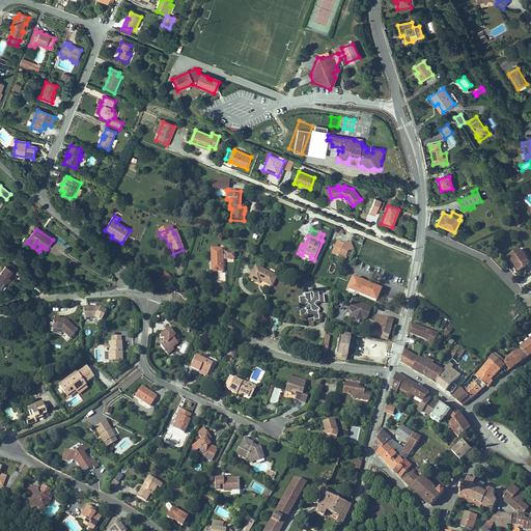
[(346,246),(337,242),(332,254),(341,258),(345,256),(348,250),(351,250),(353,249),(350,242),(346,243),(347,244),(346,246)]
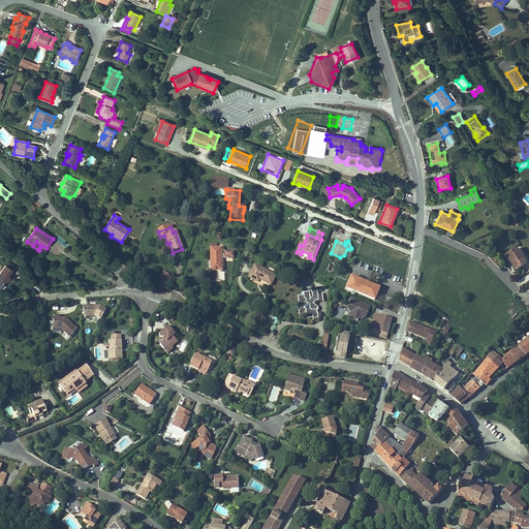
[(221,253),(221,248),(216,248),(209,248),(210,262),(212,262),(212,272),(221,272),(221,261),(221,253)]
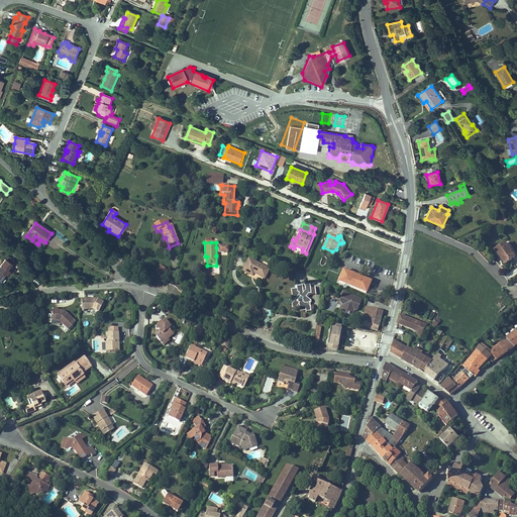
[(506,244),(496,250),(500,256),(501,255),(507,265),(516,259),(506,244)]
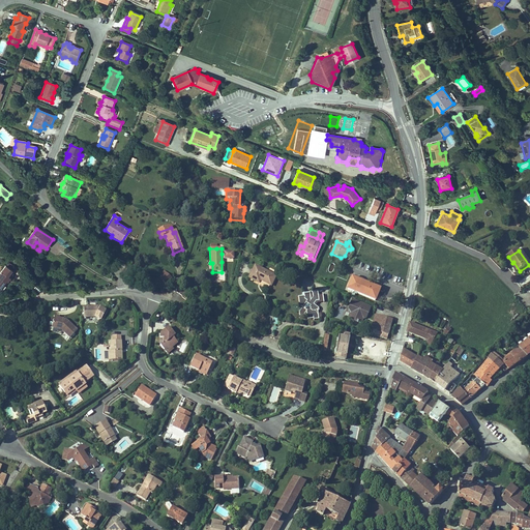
[(4,265),(0,270),(0,289),(8,278),(7,277),(11,271),(10,270),(12,267),(8,263),(5,267),(4,265)]
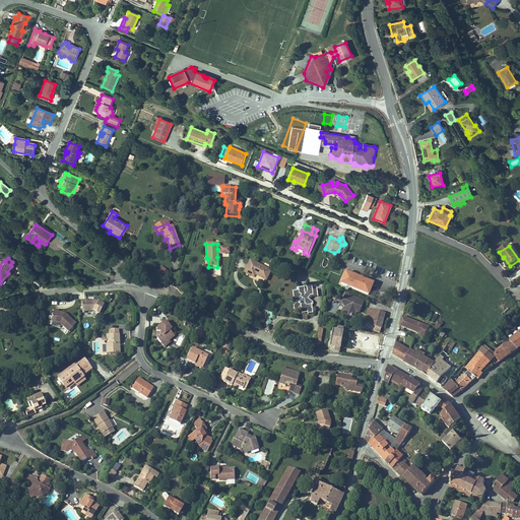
[(266,283),(271,272),(249,262),(242,276),(252,280),(254,278),(266,283)]
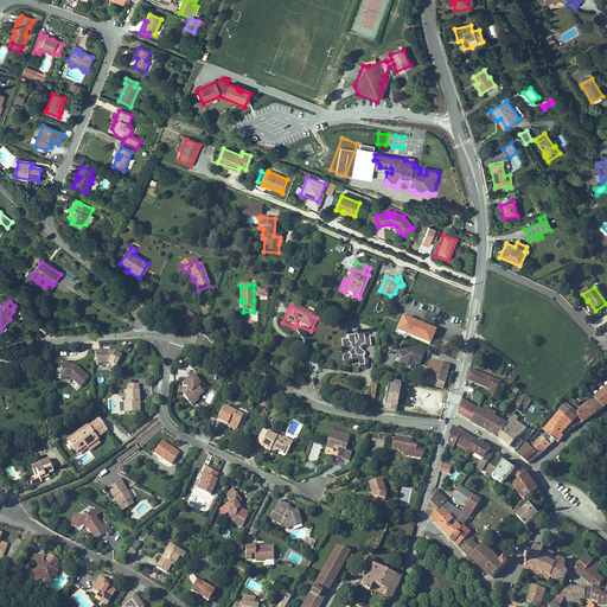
[(197,320),(187,311),(181,318),(191,327),(197,320)]
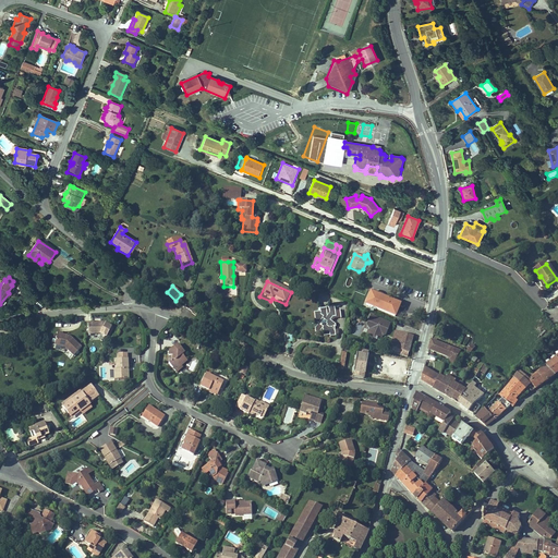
[(371,293),(365,306),(396,318),(401,305),(371,293)]
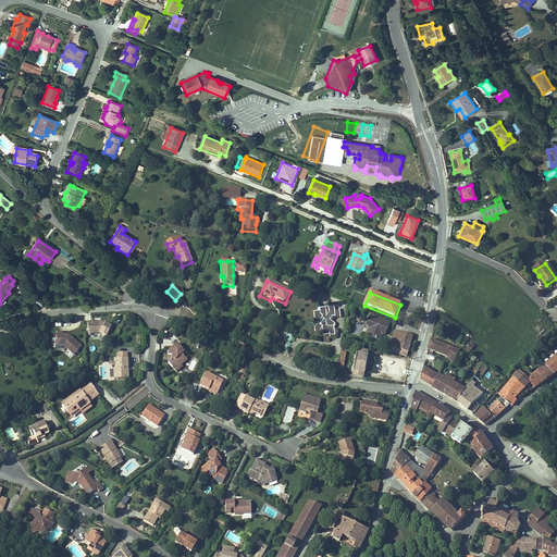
[(312,314),(314,326),(312,329),(313,335),(321,334),(322,338),(329,337),(329,338),(334,338),(333,330),(334,329),(334,326),(329,322),(331,319),(334,319),(333,309),(318,311),(319,313),(312,314)]
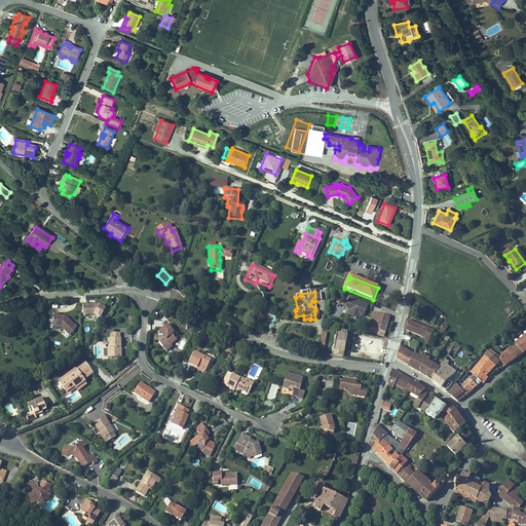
[(368,306),(349,298),(346,306),(350,311),(350,313),(348,317),(359,322),(361,316),(360,315),(360,313),(364,315),(368,306)]
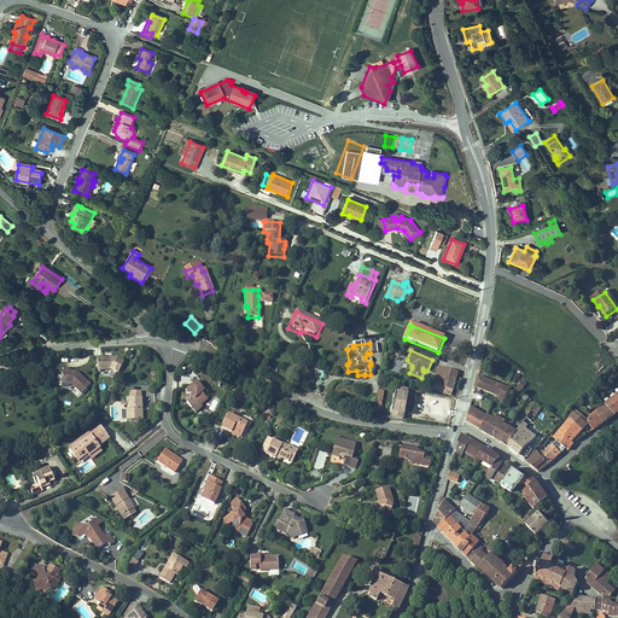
[(114,359),(98,359),(98,371),(111,371),(121,375),(126,365),(114,359)]
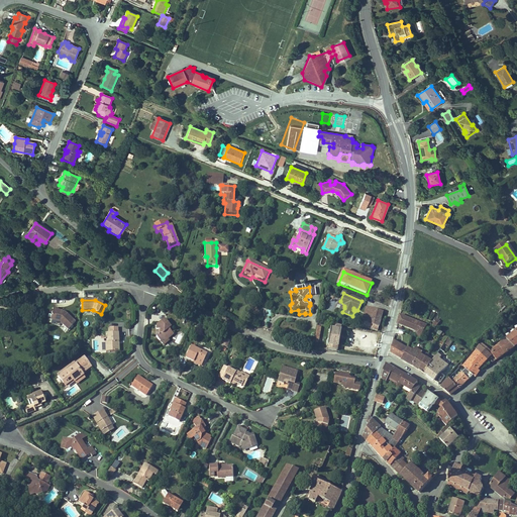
[(379,327),(383,313),(366,308),(362,323),(363,323),(378,327),(379,327)]
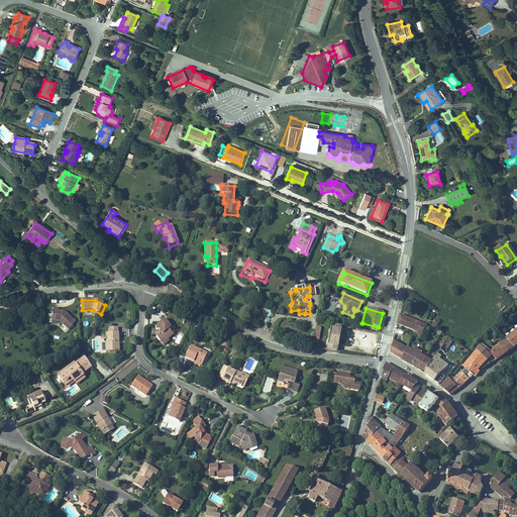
[(76,323),(67,315),(67,316),(65,314),(65,313),(59,311),(59,310),(54,309),(52,320),(60,322),(69,330),(76,323)]
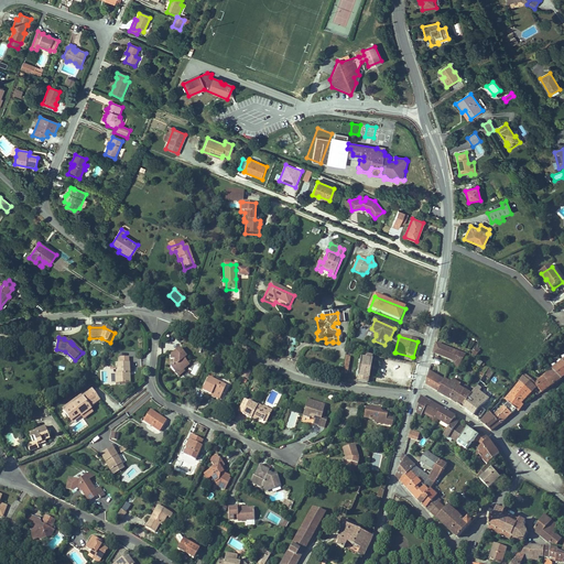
[(435,348),(433,355),(455,364),(453,368),(458,369),(466,357),(436,344),(435,348)]
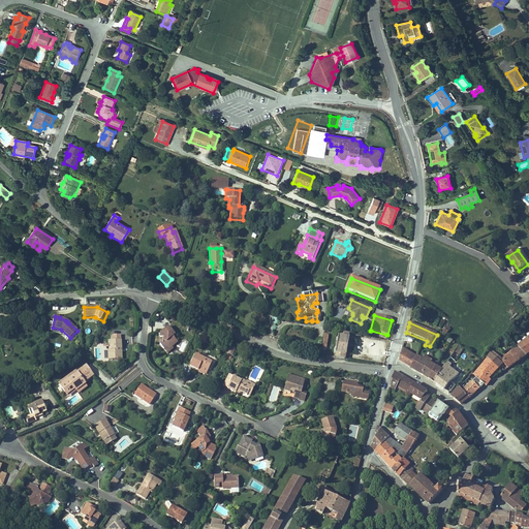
[(175,336),(168,328),(160,334),(160,339),(161,339),(163,339),(162,342),(161,343),(159,345),(162,349),(165,347),(172,348),(178,343),(173,337),(175,336)]
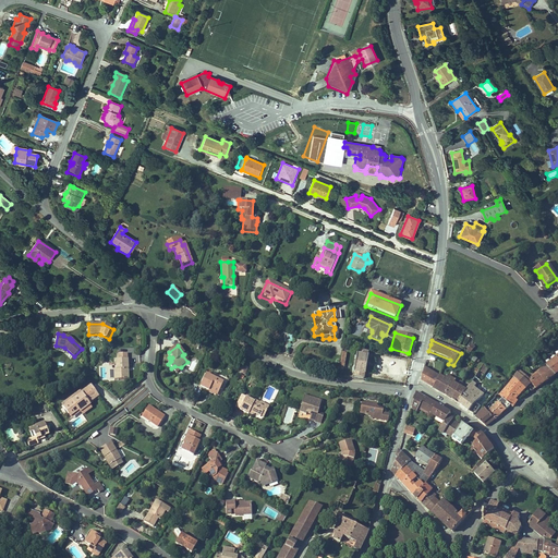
[(128,353),(119,353),(119,359),(116,359),(116,368),(113,370),(113,379),(126,378),(125,368),(128,368),(128,353)]
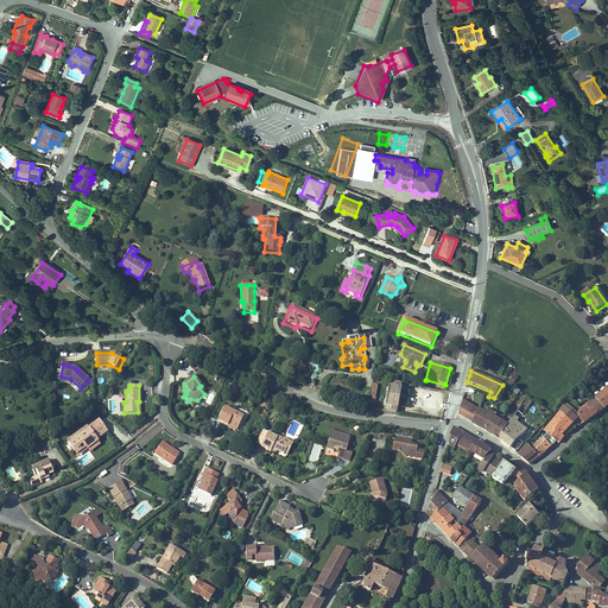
[(390,388),(388,388),(385,413),(398,416),(401,391),(390,388)]
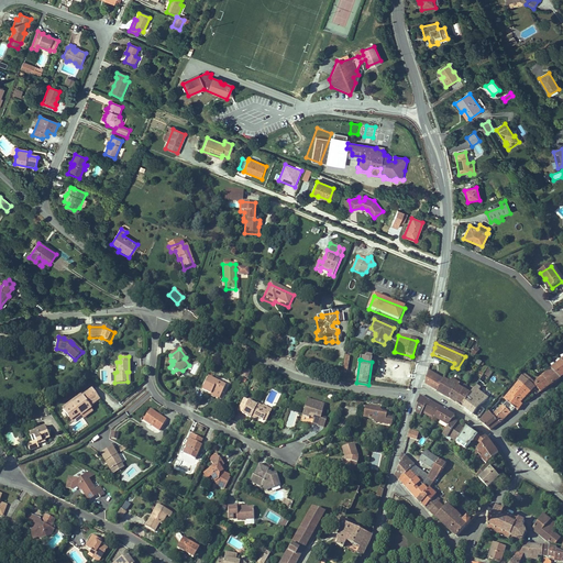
[(562,363),(561,362),(550,370),(559,382),(562,379),(562,363)]
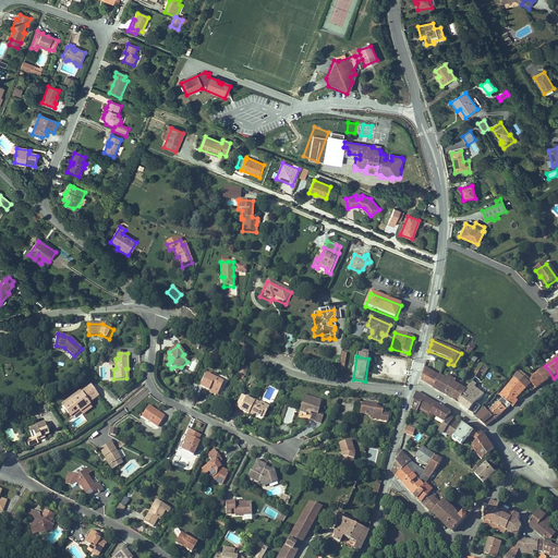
[(245,376),(249,368),(243,365),(239,374),(245,376)]
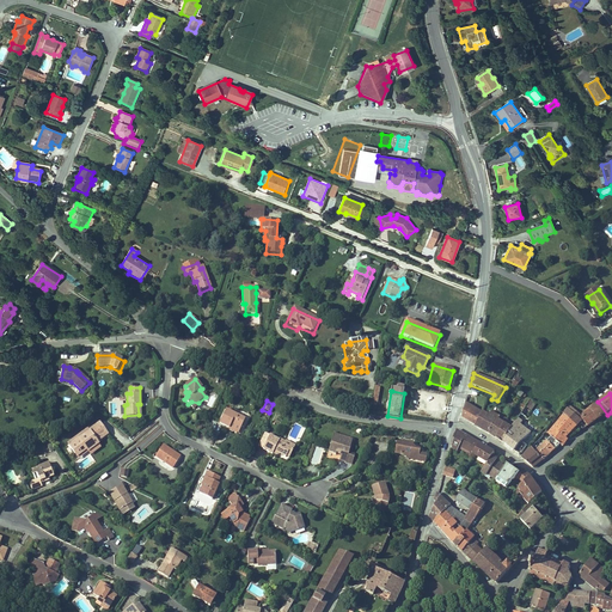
[(531,401),(521,416),(526,420),(537,404),(531,401)]
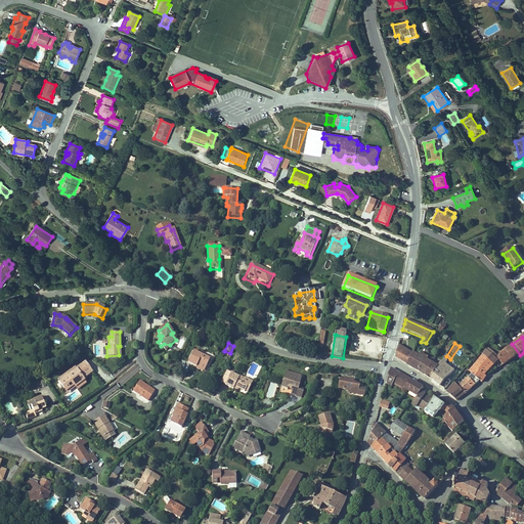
[(512,344),(503,350),(512,361),(516,358),(520,355),(512,344)]
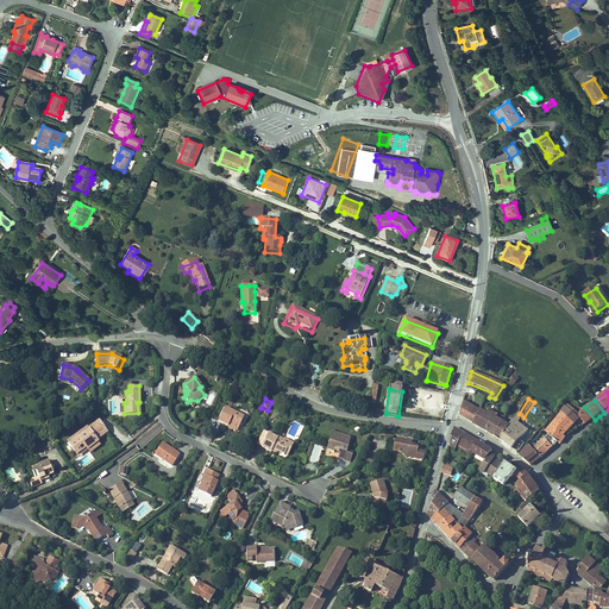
[(481,410),(464,401),(462,410),(460,415),(466,420),(473,425),(481,410)]
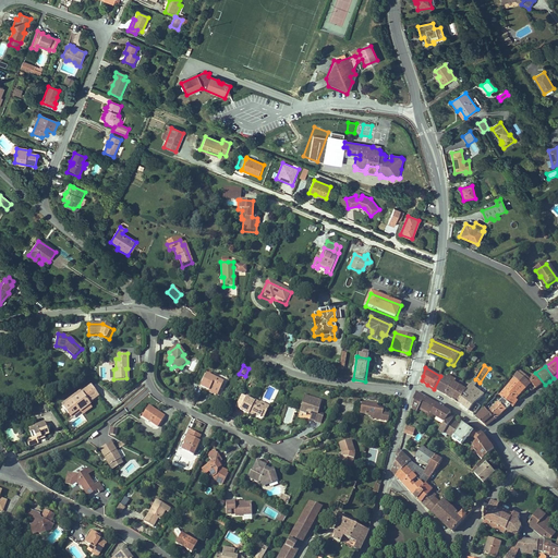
[(518,370),(502,389),(517,401),(520,397),(529,388),(531,386),(530,384),(530,381),(526,377),(518,370)]
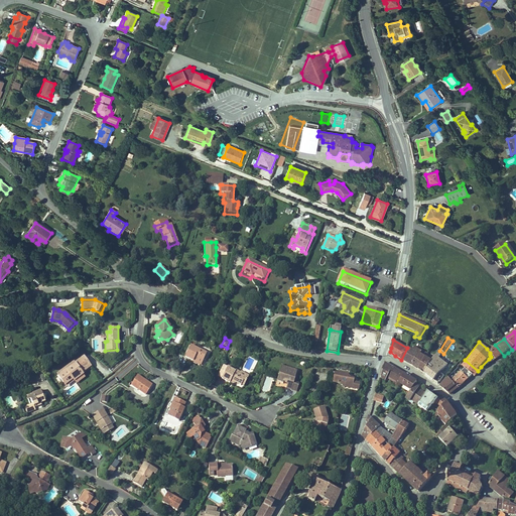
[(494,344),(487,349),(490,353),(490,355),(491,357),(495,362),(504,356),(495,345),(494,344)]
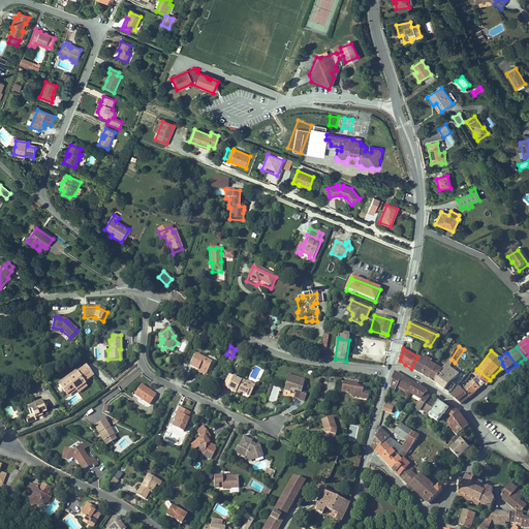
[(207,374),(212,364),(195,355),(189,367),(198,371),(207,374)]
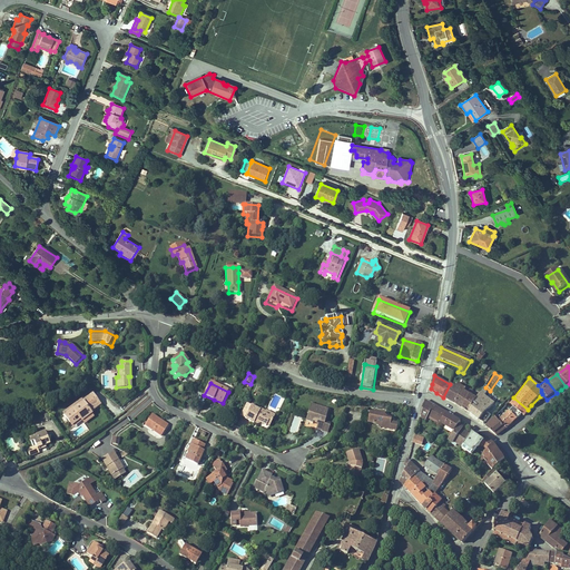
[(455,387),(450,384),(443,397),(452,403),(469,414),(478,400),(465,392),(467,389),(458,383),(455,387)]
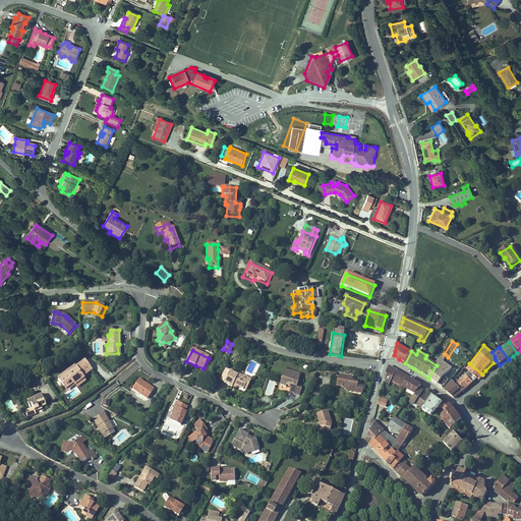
[(441,357),(437,365),(428,379),(429,380),(438,387),(445,379),(453,370),(443,362),(445,360),(441,357)]
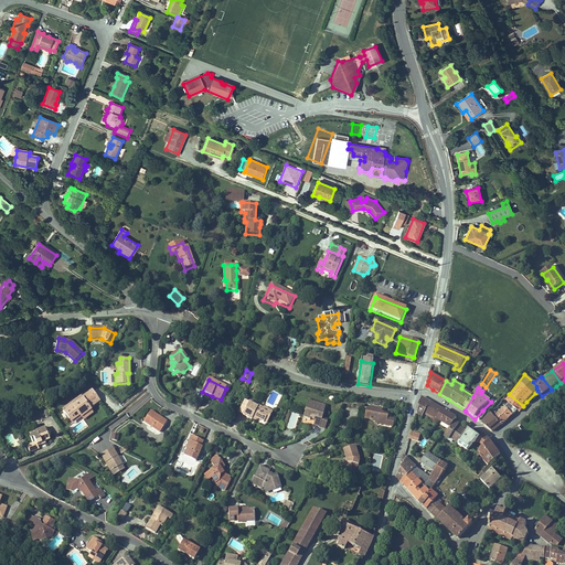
[(99,402),(93,392),(82,398),(83,398),(72,406),(72,405),(63,412),(70,422),(80,415),(81,417),(91,411),(89,408),(99,402)]
